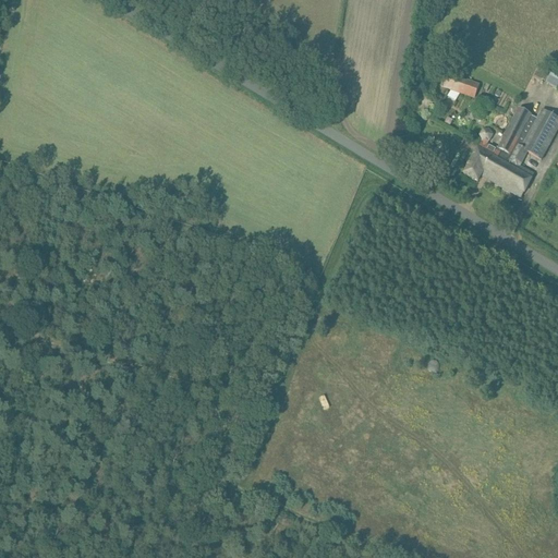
[(435,53),(425,50),(423,59),(433,61),(435,53)]
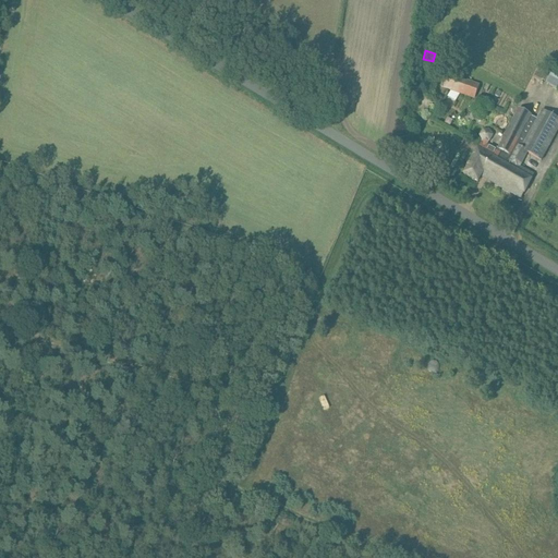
[(557,87),(557,76),(553,73),(548,82),(557,87)]
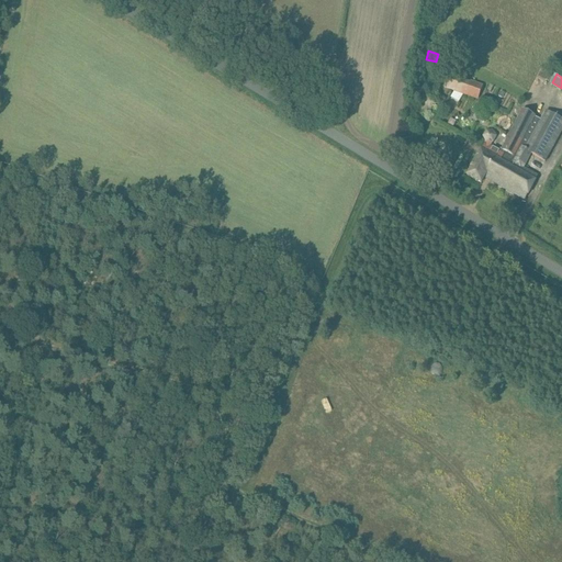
[(478,100),(483,86),(451,75),(446,88),(478,100)]
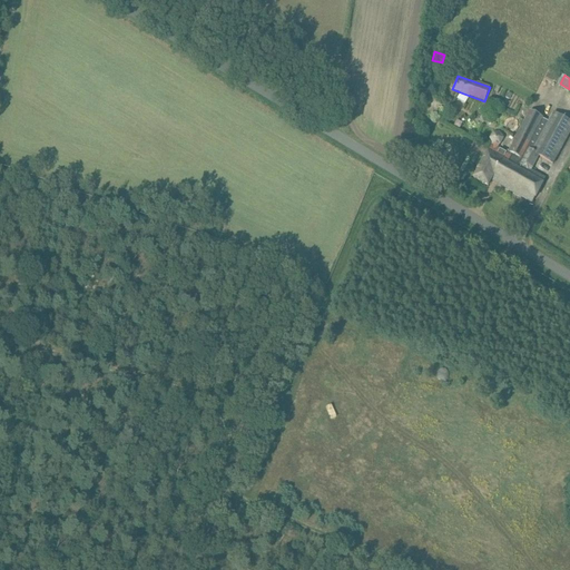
[(569,133),(569,121),(553,114),(549,121),(530,111),(508,154),(498,148),(504,139),(501,135),(494,135),(491,139),(493,145),(493,146),(492,145),(473,178),(488,186),(492,180),(532,203),(538,193),(546,179),(531,170),(539,156),(553,164),(569,133)]
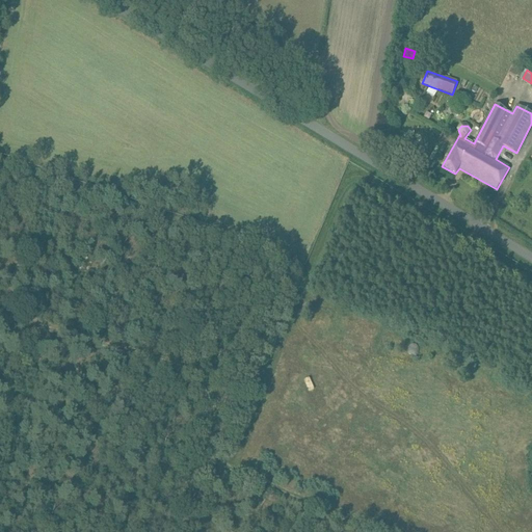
[(424,448),(419,451),(424,461),(429,459),(424,448)]
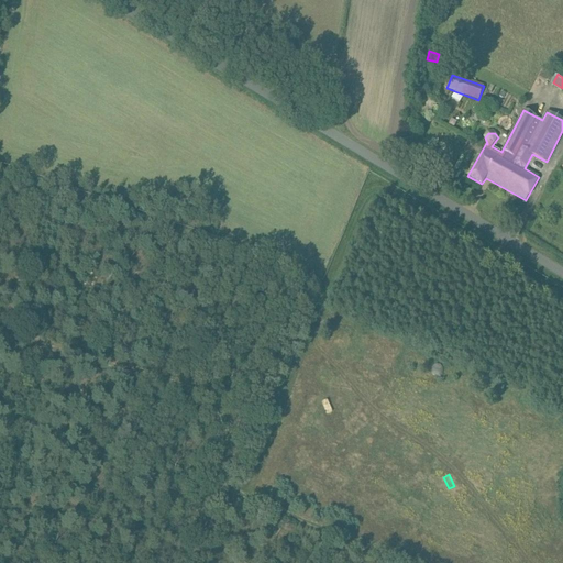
[(498,504),(493,509),(503,518),(508,512),(498,504)]
